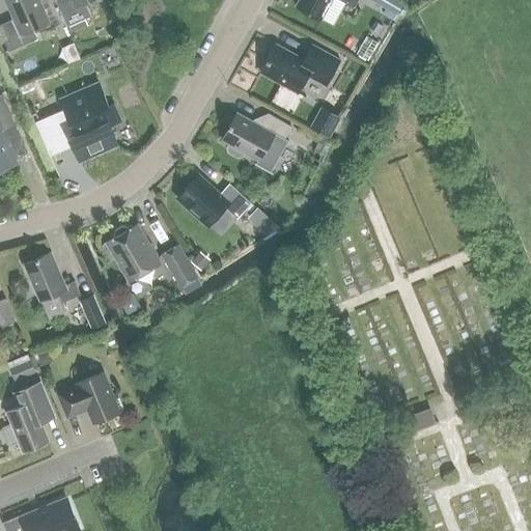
[(32,28),(49,22),(38,0),(4,0),(12,19),(0,24),(0,32),(8,51),(36,38),(32,28)]
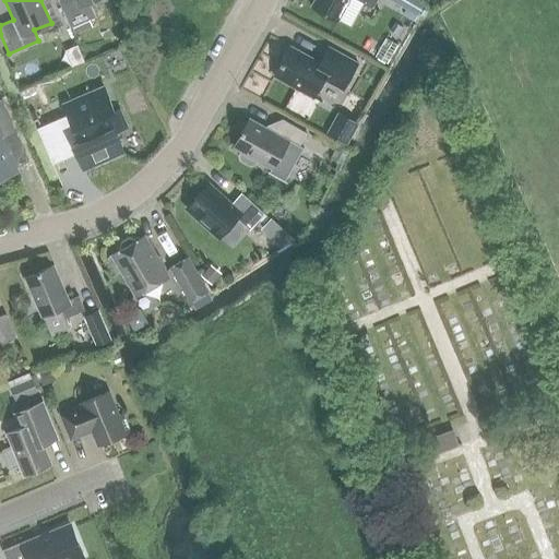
[(81,6),(92,0),(57,0),(70,27),(86,20),(81,6)]
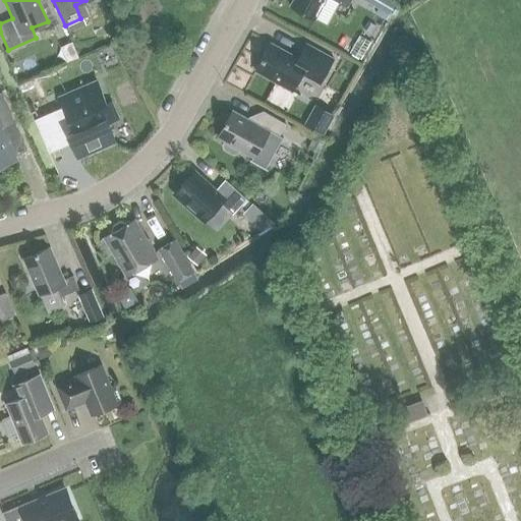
[(292,0),(289,6),(314,19),(325,0),(333,0),(347,7),(350,0),(292,0)]
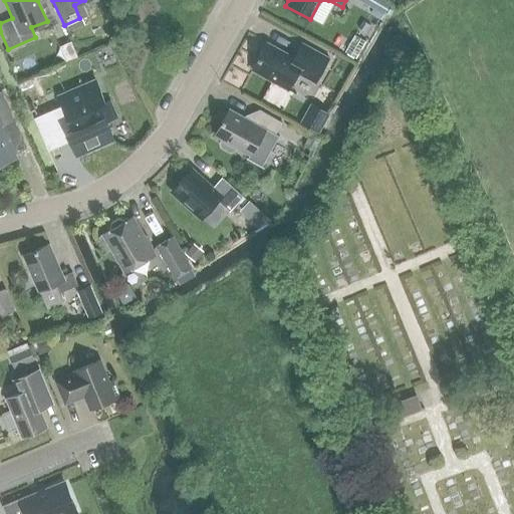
[(357,0),(372,8),(369,13),(381,19),(390,5),(379,0),(357,0)]
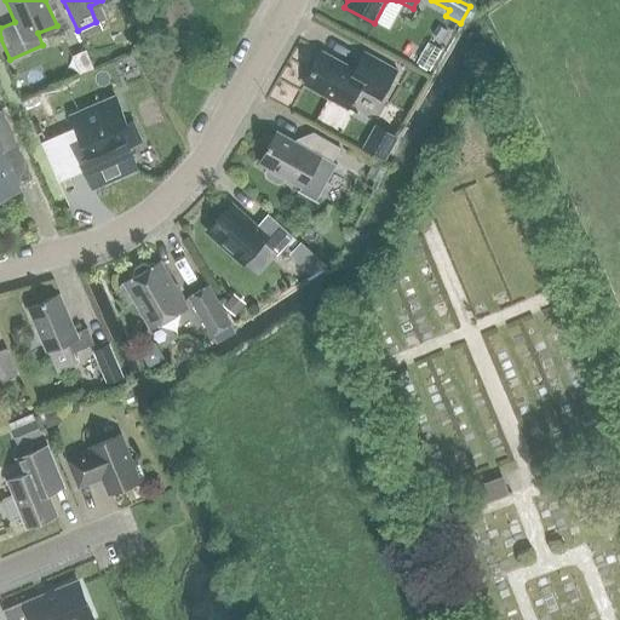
[(308,86),(348,109),(360,89),(380,101),(397,70),(363,52),(354,69),(321,51),(310,70),(315,73),(308,86)]
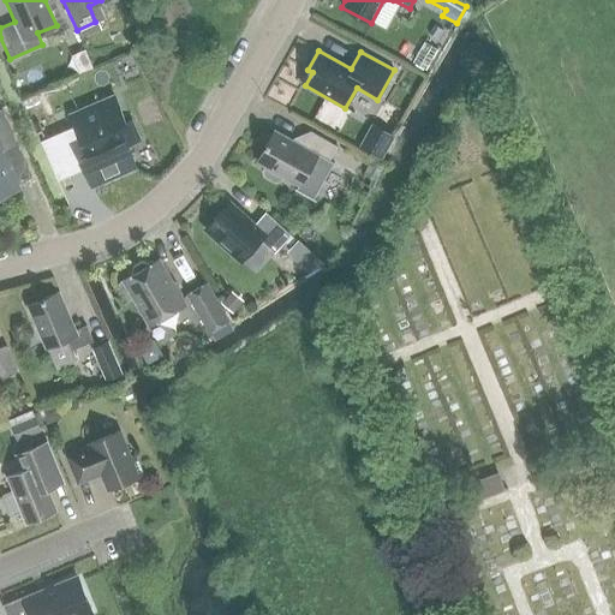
[(79,159),(91,186),(136,167),(118,126),(125,123),(113,95),(70,114),(87,155),(79,159)]
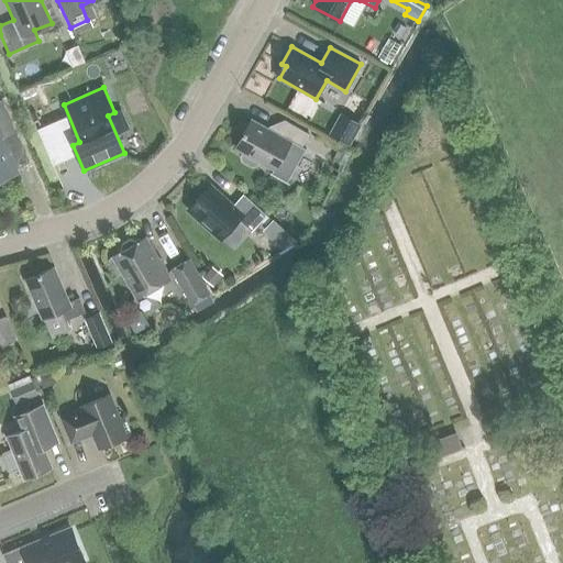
[(0,179),(18,173),(15,168),(30,163),(1,100),(0,100),(0,179)]
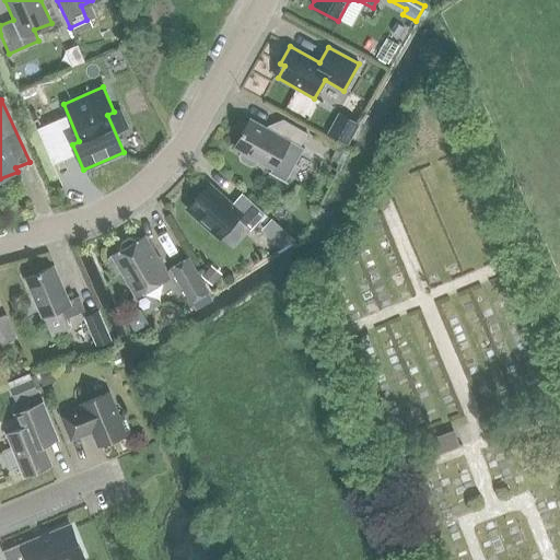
[(257,161),(271,168),(268,174),(283,183),(303,149),(299,147),(306,133),(282,119),(275,132),(249,119),(233,148),(241,152),(240,155),(241,161),(249,166),(255,164),(257,161)]
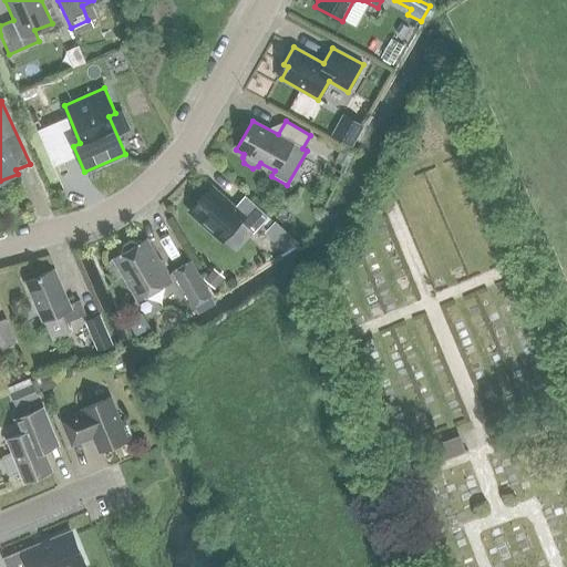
[(210,186),(188,212),(222,241),(239,222),(253,233),(267,216),(245,196),(234,207),(210,186)]
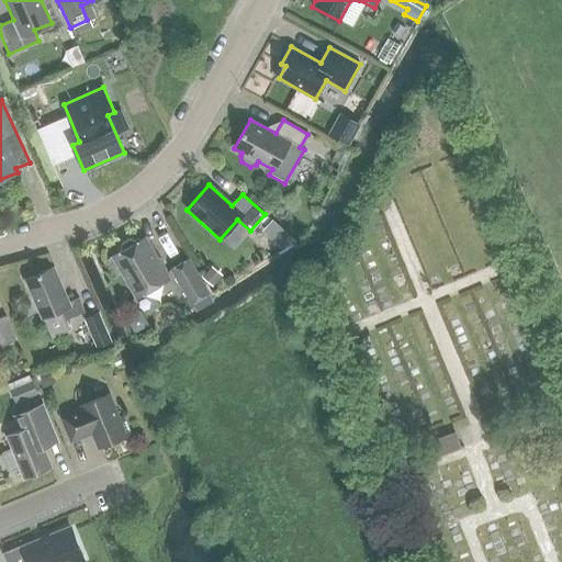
[(261,228),(279,248),(290,238),(271,218),(261,228)]
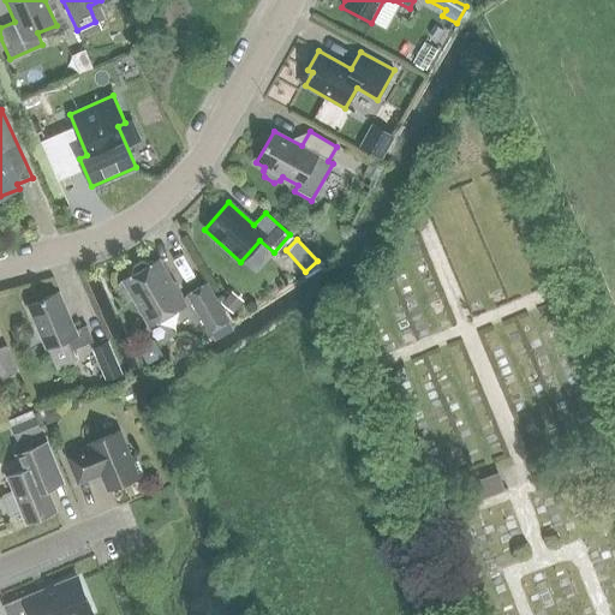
[(133,299),(149,326),(184,305),(178,294),(179,294),(173,284),(172,285),(169,279),(167,280),(155,261),(148,264),(147,262),(141,261),(132,266),(131,272),(132,274),(125,278),(137,298),(133,299)]
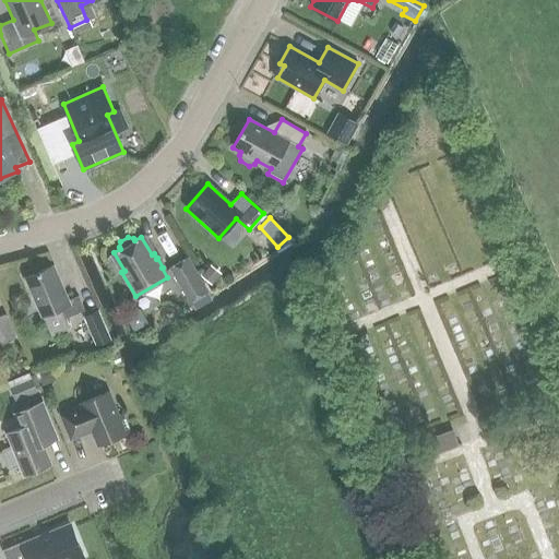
[(209,290),(188,256),(168,268),(189,302),(209,290)]
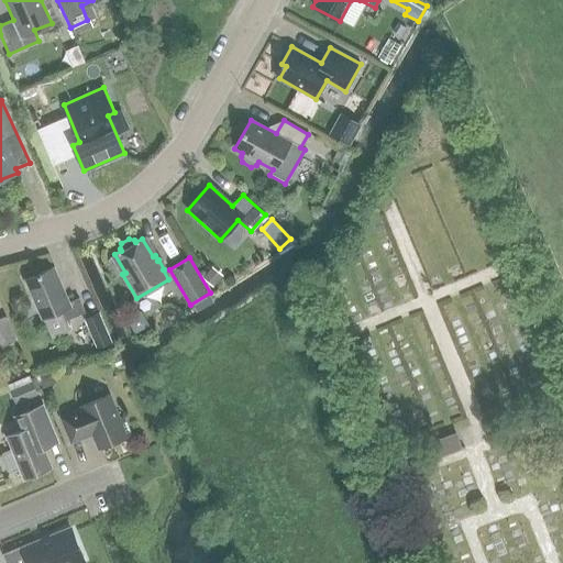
[(59,310),(64,321),(85,312),(78,298),(68,302),(53,267),(24,279),(42,318),(59,310)]
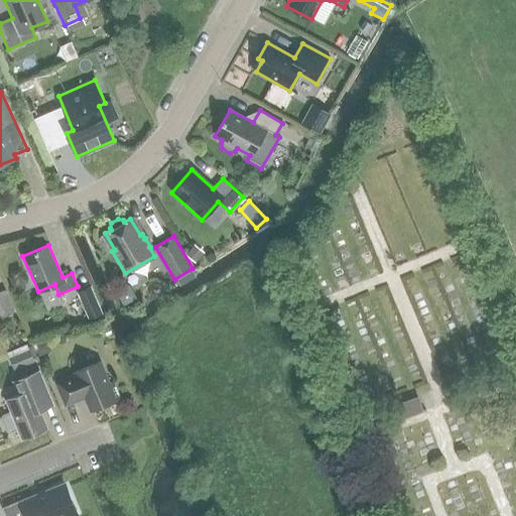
[(194,245),(185,255),(196,263),(204,253),(194,245)]
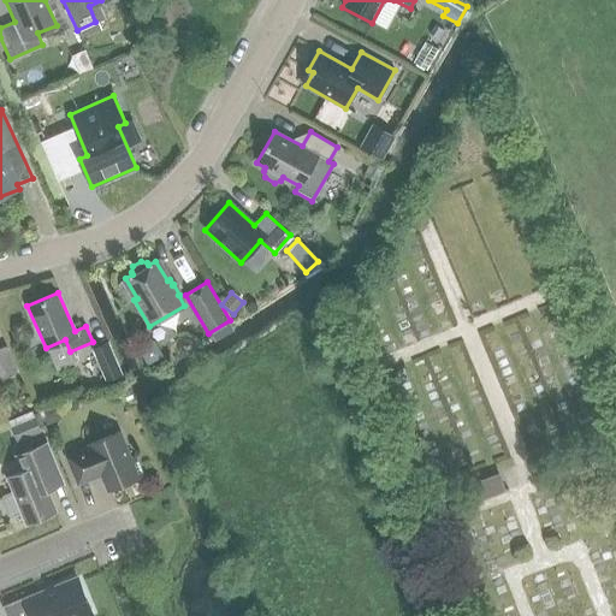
[(0,374),(3,379),(18,372),(6,345),(0,348),(0,374)]
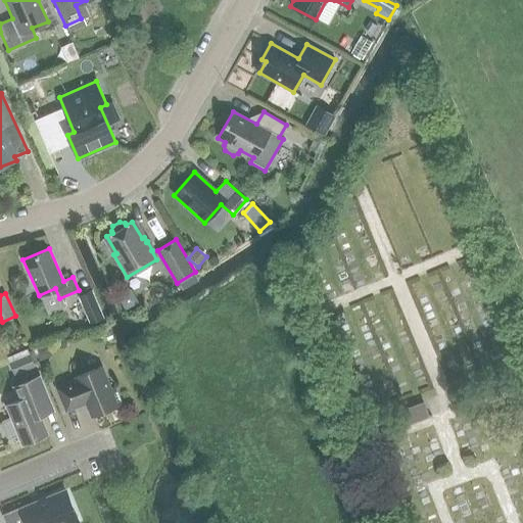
[(98,319),(87,293),(74,298),(85,325),(98,319)]
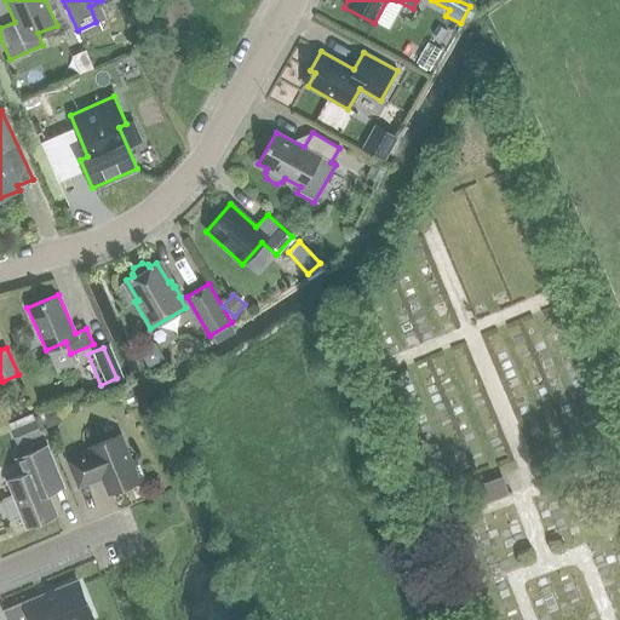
[(90,448),(65,459),(78,488),(102,477),(109,493),(143,478),(135,459),(131,461),(119,435),(90,447),(90,448)]
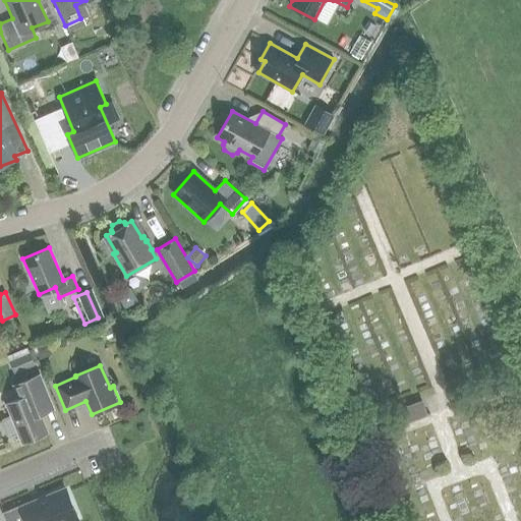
[(39,374),(13,385),(18,399),(6,404),(11,416),(2,419),(1,422),(6,435),(9,436),(17,432),(21,443),(47,432),(40,414),(53,409),(39,374)]
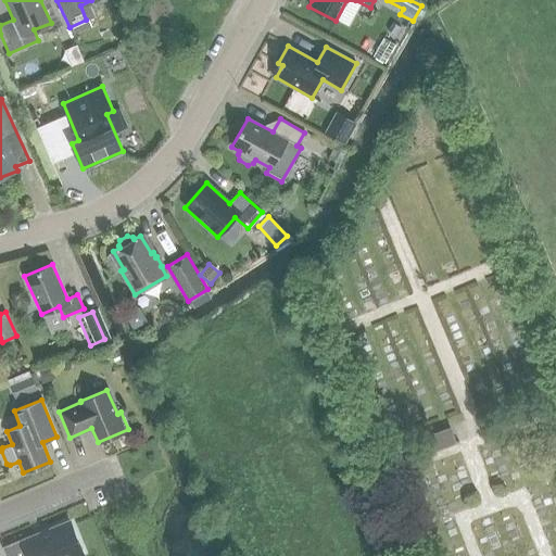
[(429,449),(454,441),(449,426),(425,433),(429,449)]
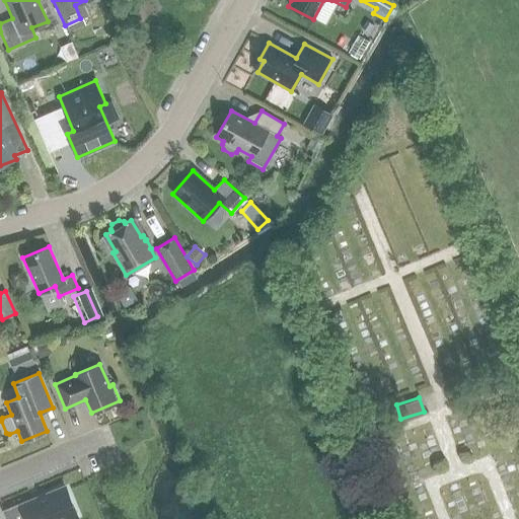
[(69,518),(77,516),(66,489),(62,491),(61,488),(49,493),(50,496),(5,514),(6,518),(69,518)]
